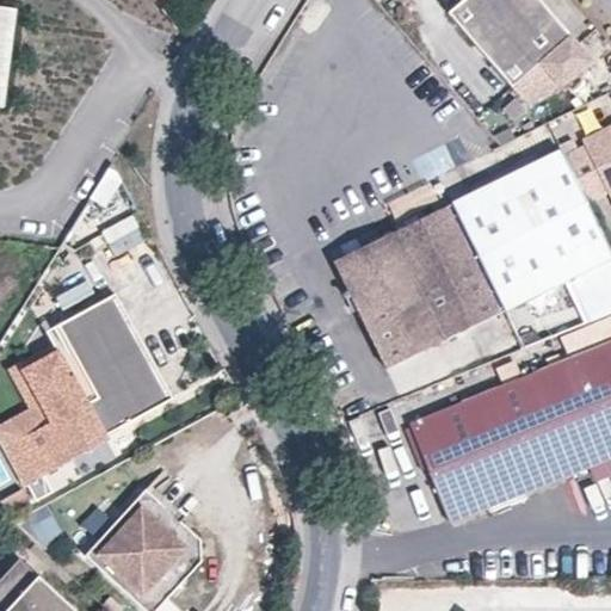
[(593,60),(541,0),(463,0),(449,13),(526,104),(550,91),(557,84),(561,88),(593,60)]
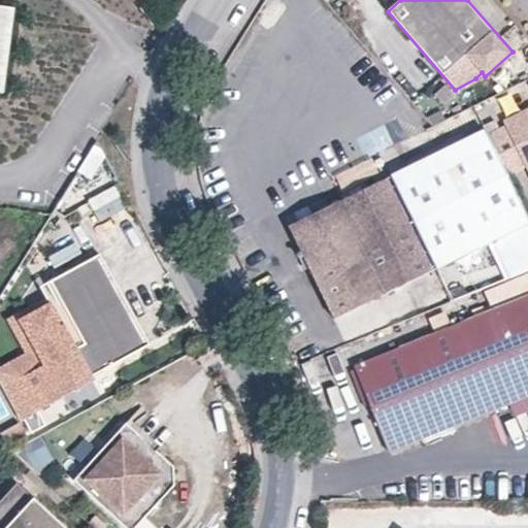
[(0,4),(0,77),(10,6),(0,4)]
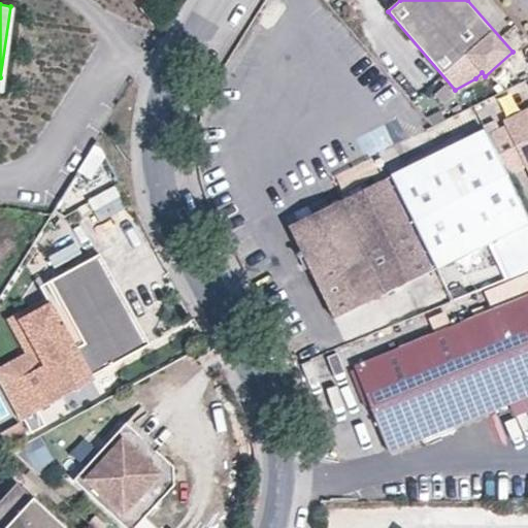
[(484,129),(471,106),(432,125),(428,127),(440,151),(484,129)]
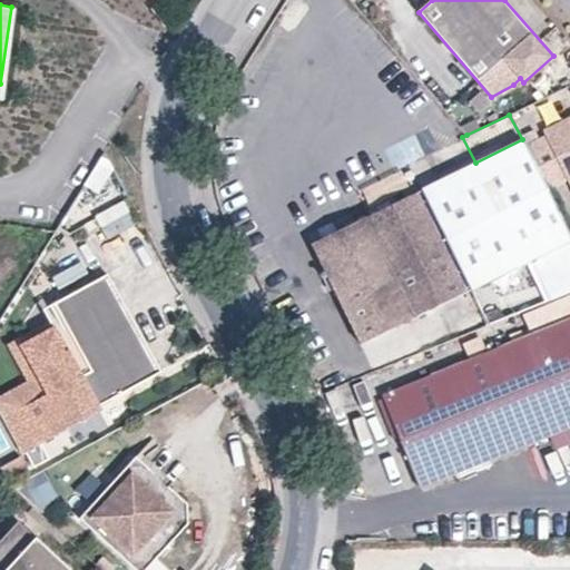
[(544,136),(524,145),(544,188),(563,180),(569,176),(569,116),(563,119),(568,124),(544,136)]
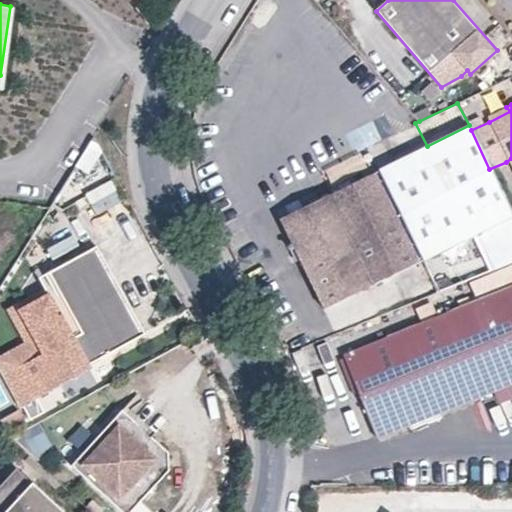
[(486,117),(489,122),(510,111),(506,107),(486,117)]
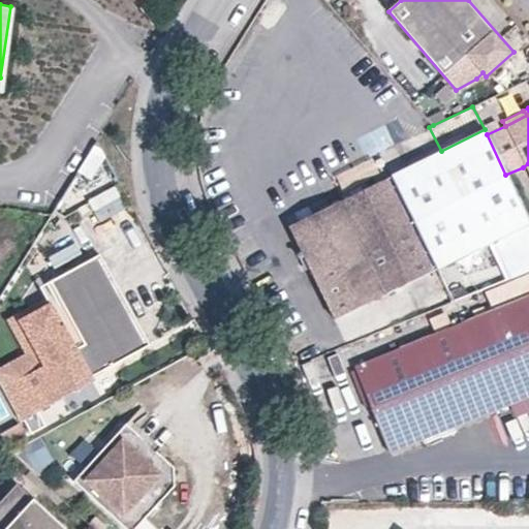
[(505,234),(528,222),(505,175),(487,134),(485,129),(441,151),(390,177),(434,268),(488,243),(505,234)]
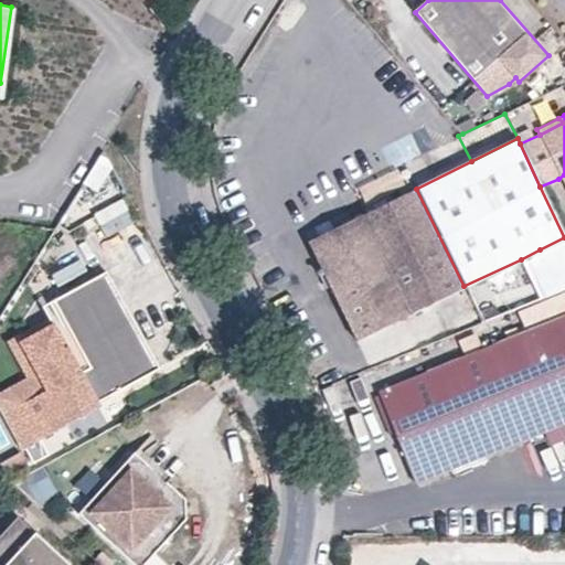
[(464,286),(416,189),(387,203),(372,211),(362,216),(411,312),(464,286)]
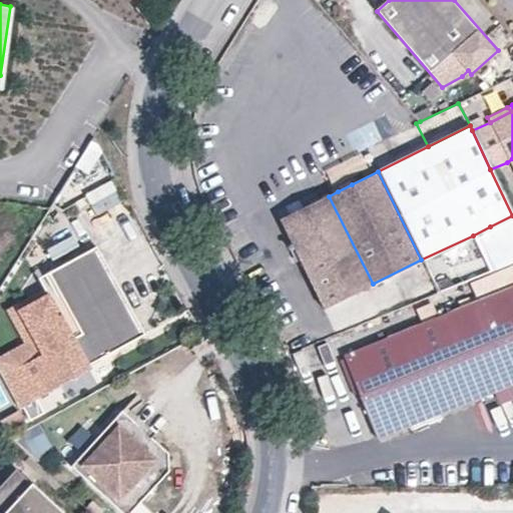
[(352,184),(347,175),(334,182),(338,191),(352,184)]
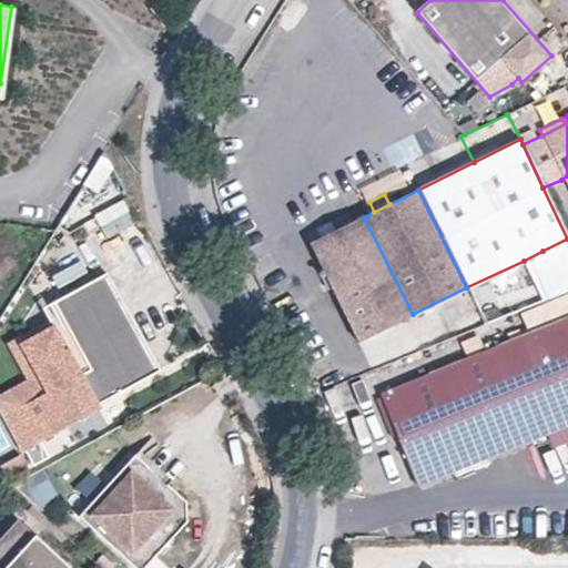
[(363,342),(413,314),(364,217),(315,243),(363,342)]
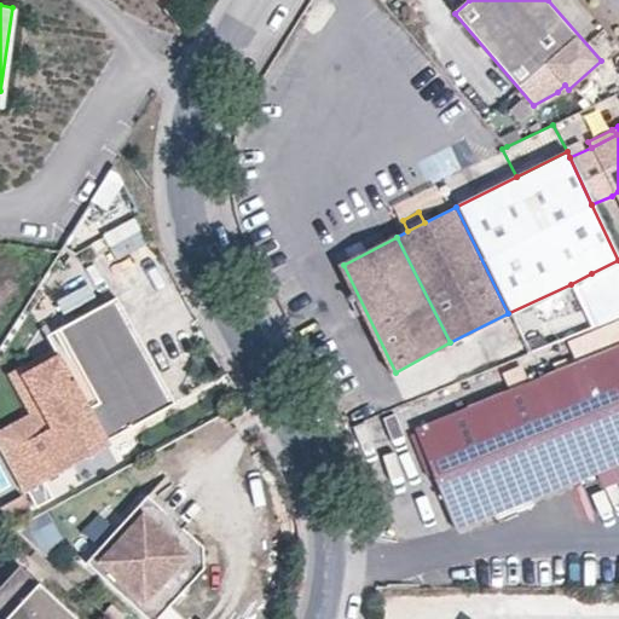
[(614,319),(618,317),(618,260),(591,273),(614,319)]
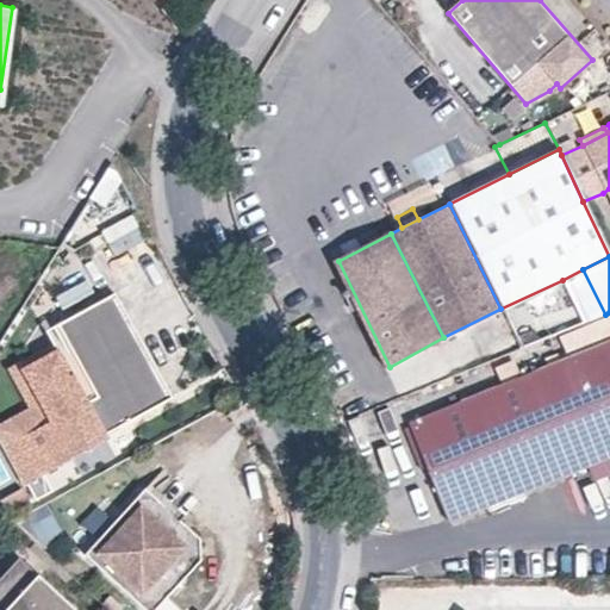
[(599,317),(578,272),(562,280),(583,324),(599,317)]
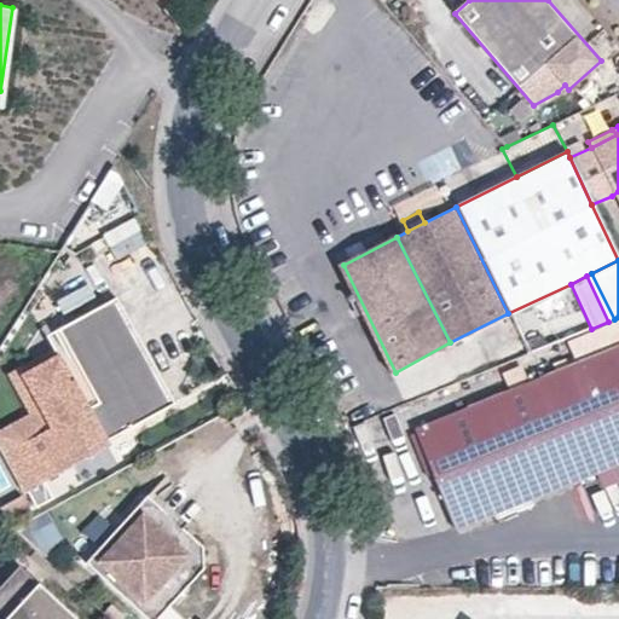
[(69,461),(103,441),(173,404),(115,299),(53,333),(64,351),(56,354),(21,375),(51,429),(1,456),(23,492),(73,466),(69,461)]
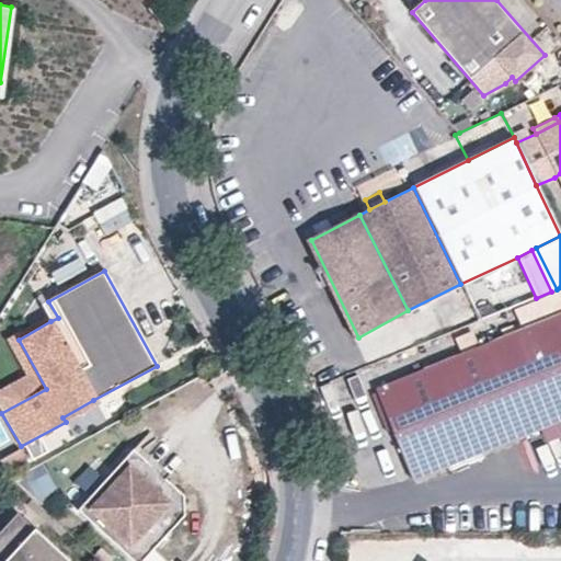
[(560,315),(376,390),(411,481),(560,420),(560,315)]
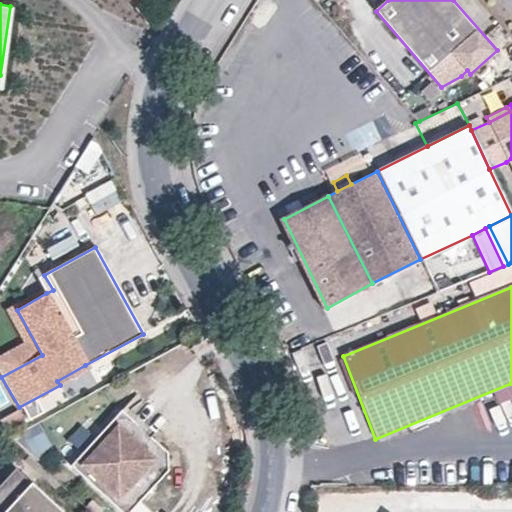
[(42,355),(17,310),(14,304),(4,311),(23,344),(0,357),(0,375),(1,377),(42,355)]
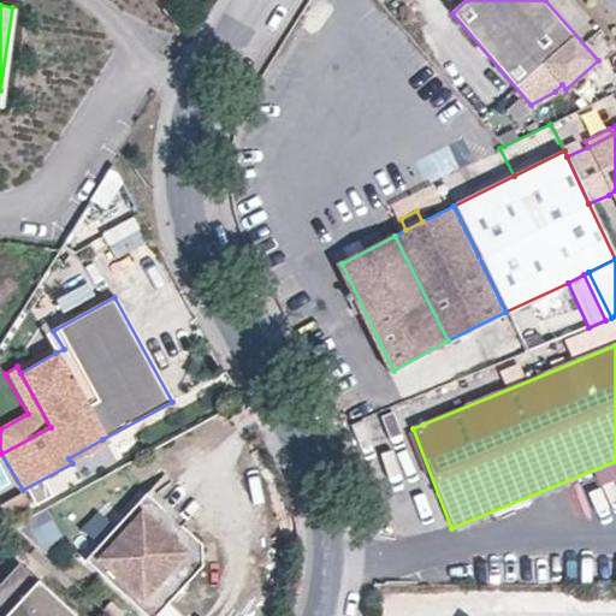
[(106,444),(102,439),(69,458),(72,463),(106,444)]
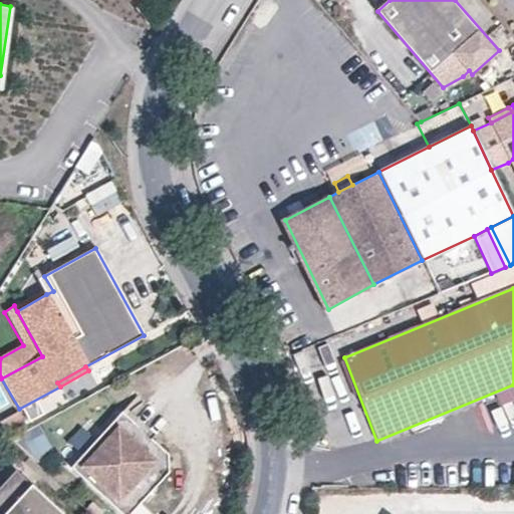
[(71,466),(122,513),(129,513),(169,473),(167,453),(121,412),(71,466)]
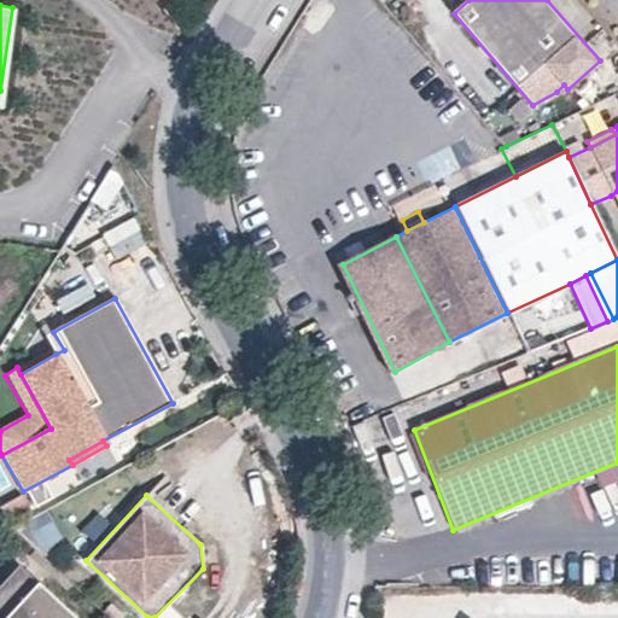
[(4,617),(74,617),(38,583),(4,617)]
